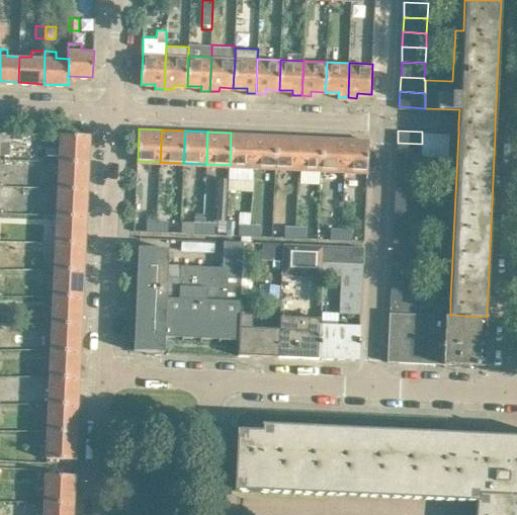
[(422,132),(422,144),(421,155),(449,157),(450,133),(422,132)]
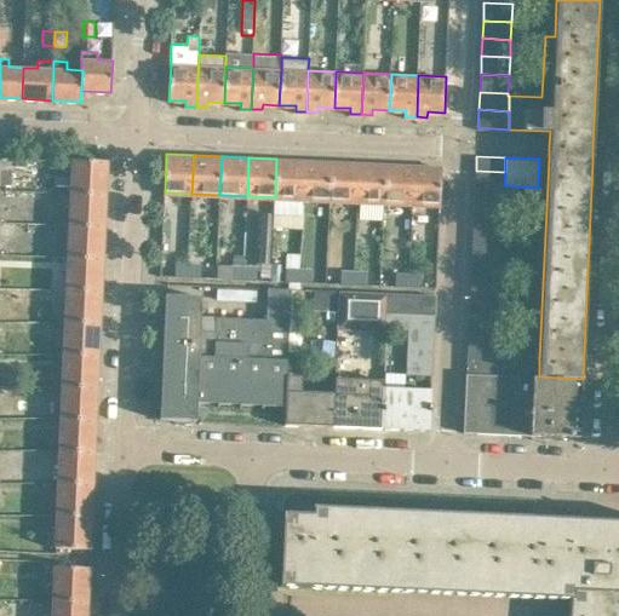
[(70,191),(107,193),(108,160),(96,160),(73,159),(70,191)]
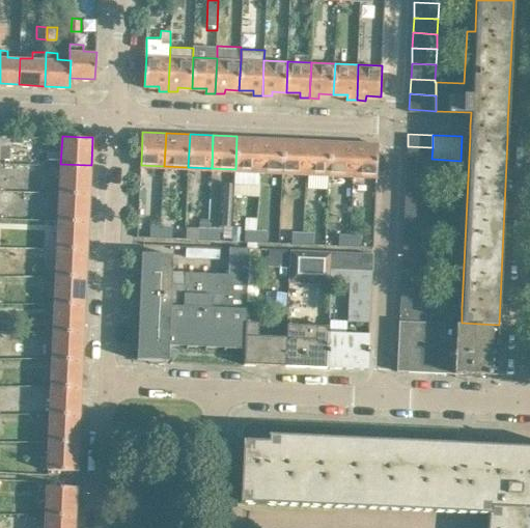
[(235,169),(234,193),(258,194),(259,170),(260,137),(236,136),(235,169)]
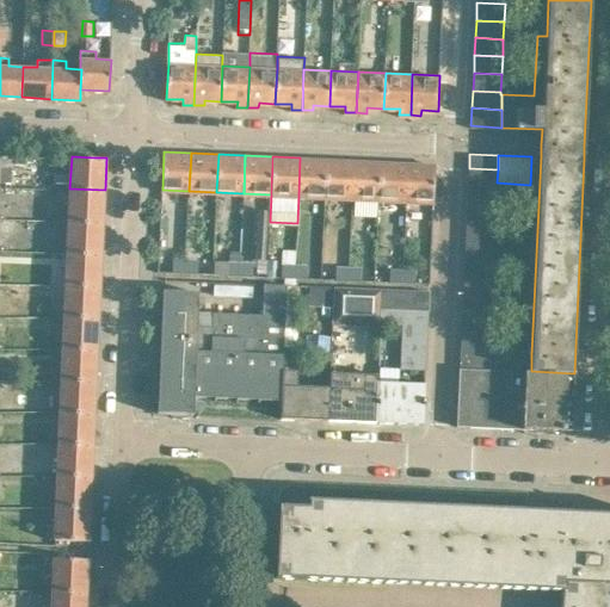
[(300,158),(299,196),(325,197),(327,159),(300,158)]
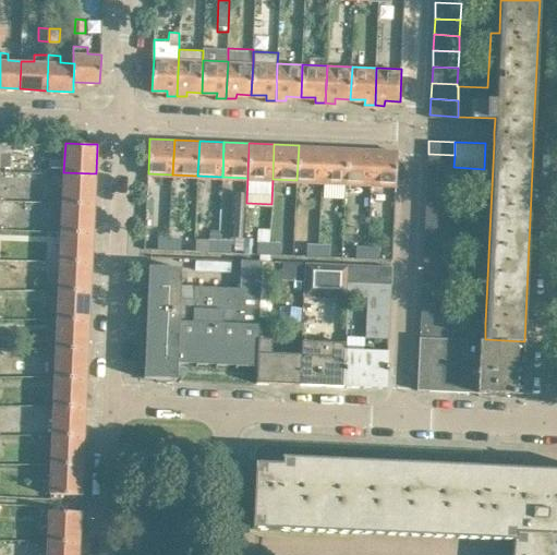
[(322,181),(324,146),(299,145),(297,180),(322,181)]
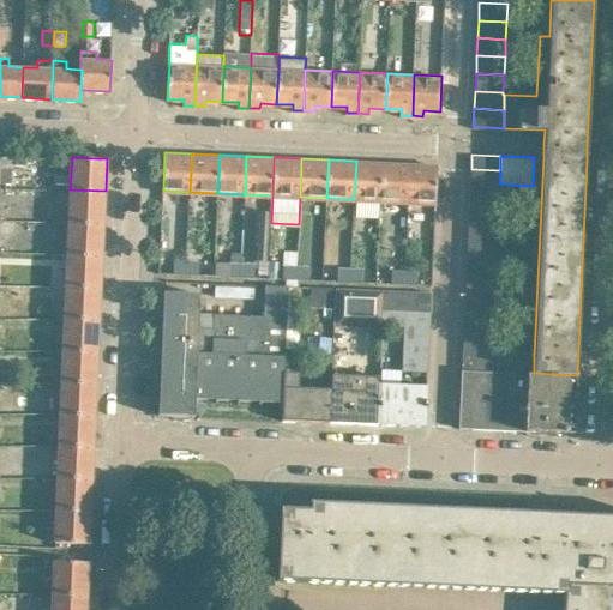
[(382,200),(383,162),(356,161),(354,199),(382,200)]
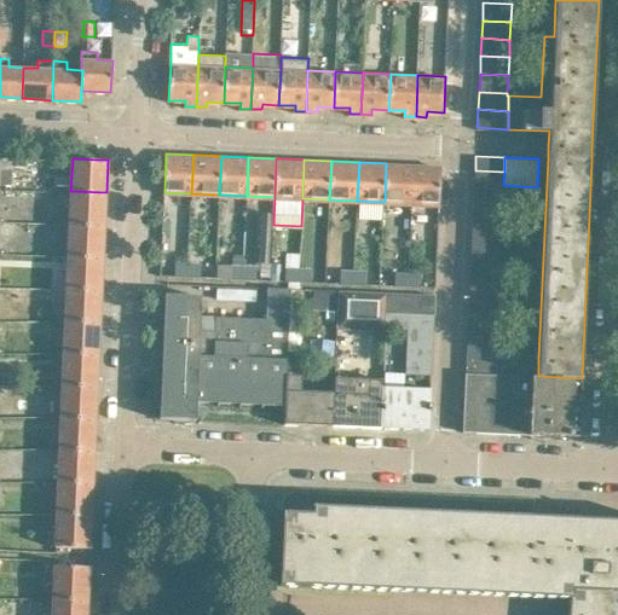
[(413,203),(414,164),(386,163),(385,202),(413,203)]
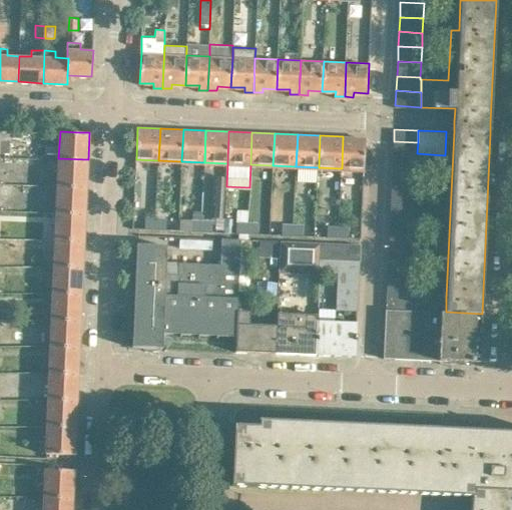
[(342,168),(364,170),(366,137),(343,136),(342,168)]
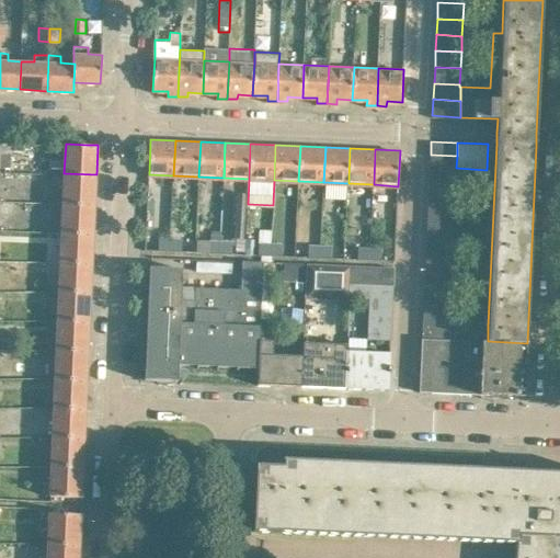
[(431,155),(430,169),(456,170),(456,168),(457,156),(431,155)]
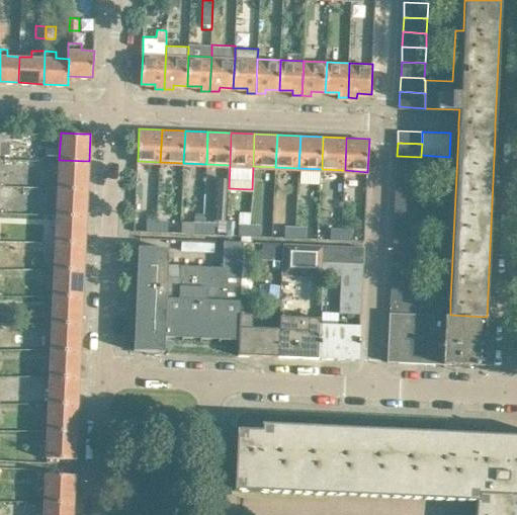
[(397,156),(397,169),(421,170),(421,157),(397,156)]
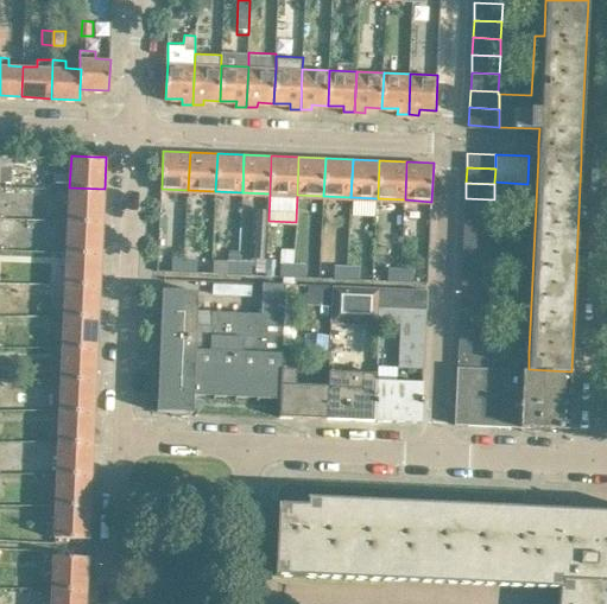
[(102,221),(105,189),(69,188),(68,220),(102,221)]
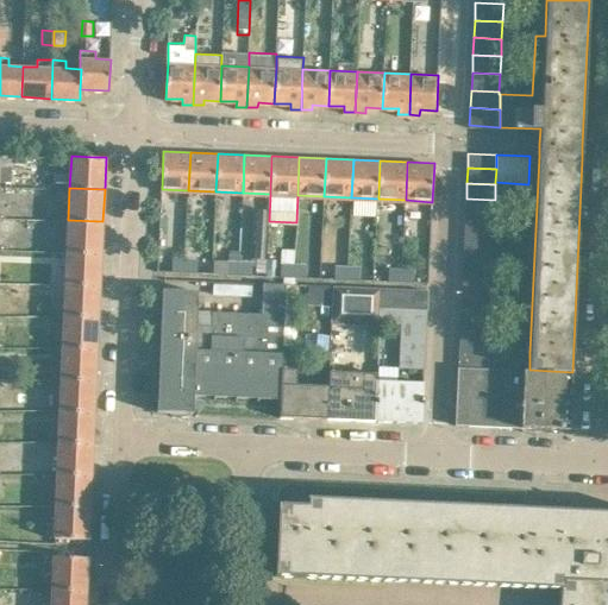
[(467,199),(465,214),(494,215),(495,200),(467,199)]
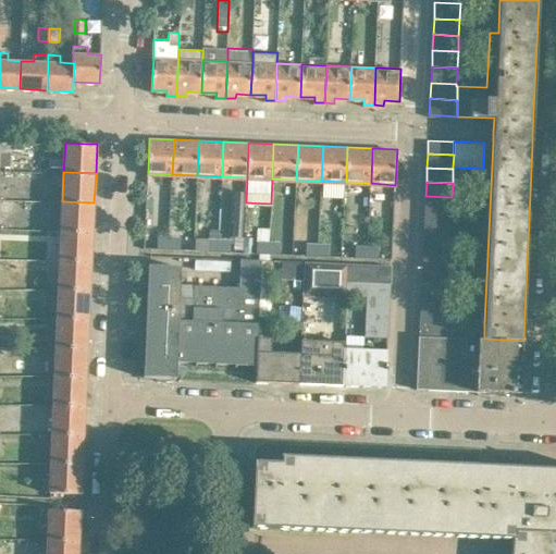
[(236,189),(234,234),(235,234),(242,234),(244,191),(236,189)]
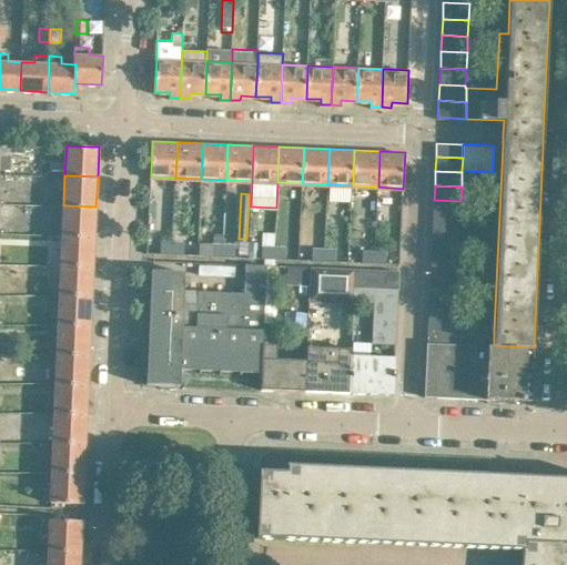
[(434,200),(433,214),(459,215),(461,201),(434,200)]
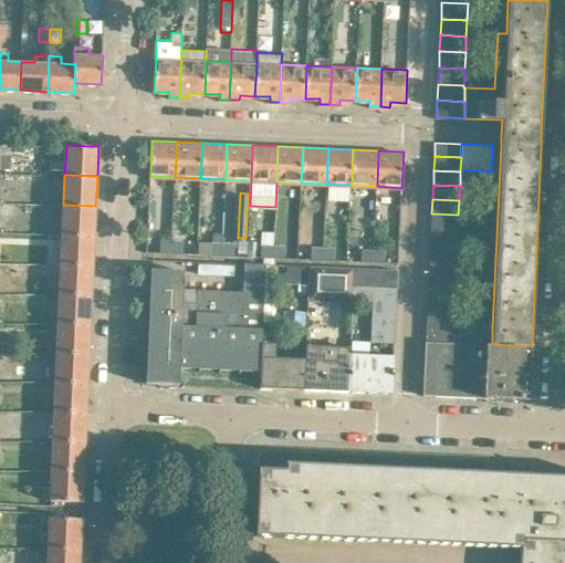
[(62,233),(94,235),(95,206),(63,205),(62,233)]
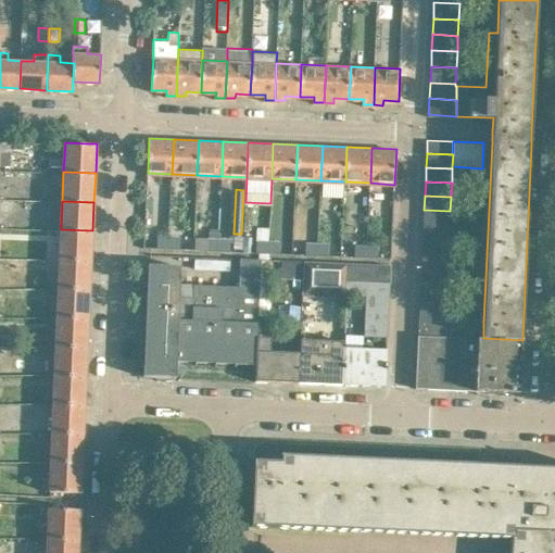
[(424,210),(424,224),(450,225),(450,211),(424,210)]
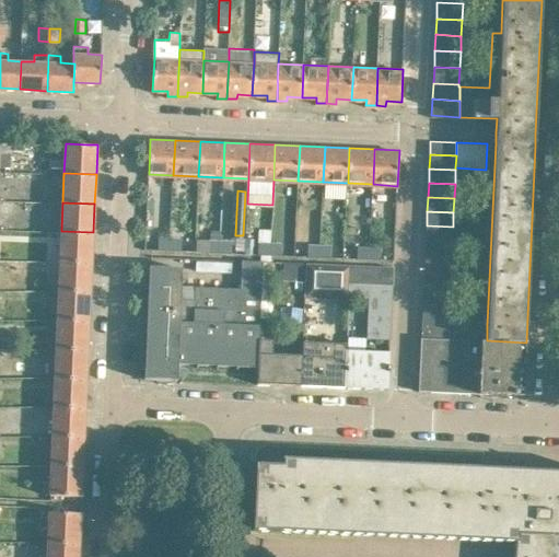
[(427,225),(426,240),(452,241),(453,227),(427,225)]
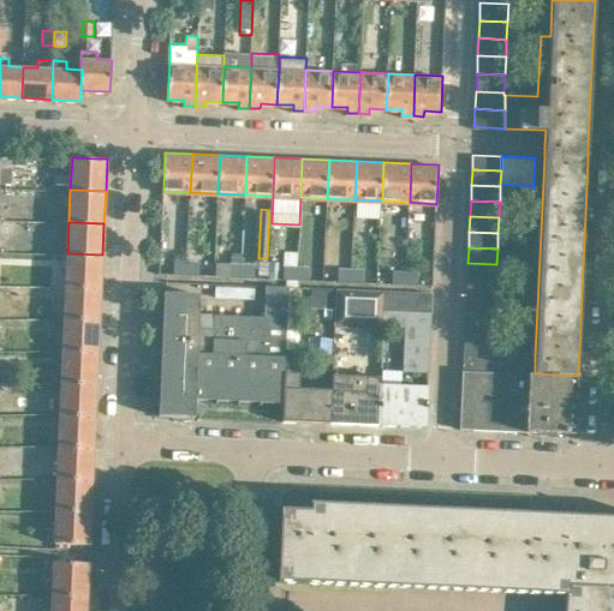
[(215,261),(214,274),(242,275),(242,262),(243,251),(231,251),(231,261),(215,261)]
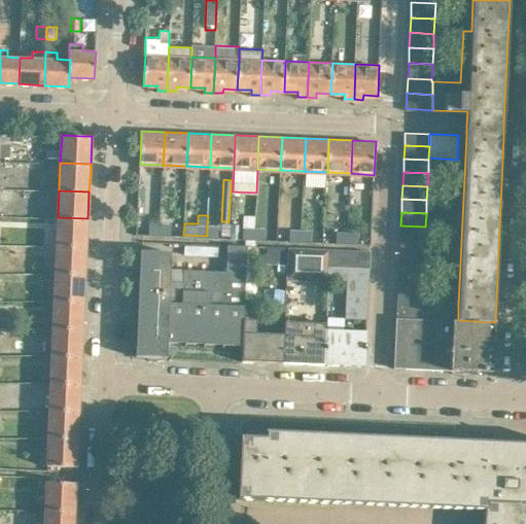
[(244,215),(243,238),(254,239),(254,226),(255,215),(244,215)]
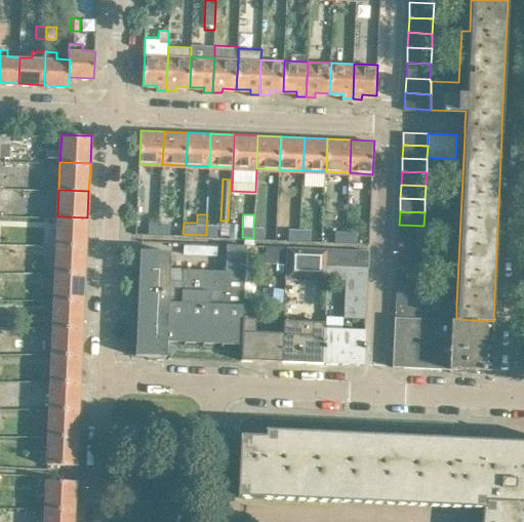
[(86,245),(87,217),(57,216),(56,244),(86,245)]
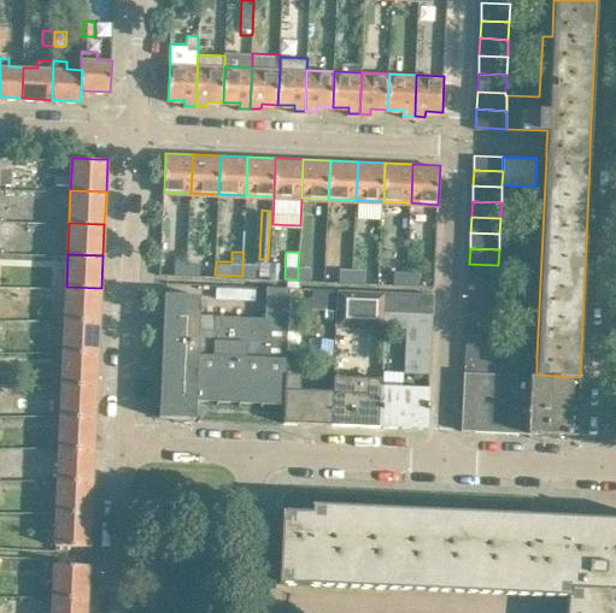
[(175,260),(174,273),(187,275),(188,261),(175,260)]
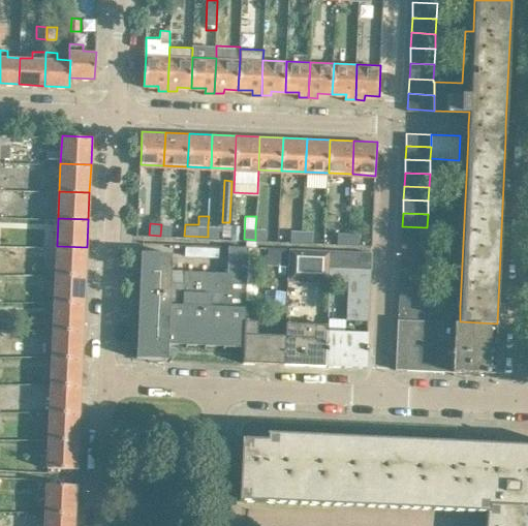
[(161,224),(160,236),(172,236),(172,235),(172,224),(161,224)]
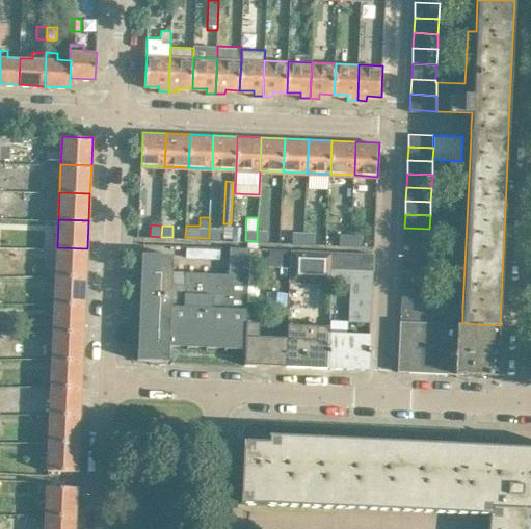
[(209,227),(209,238),(219,239),(220,227),(209,227)]
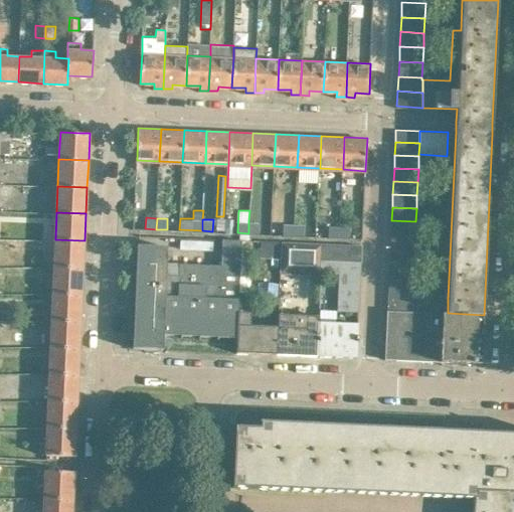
[(391,220),(391,233),(415,234),(415,221),(391,220)]
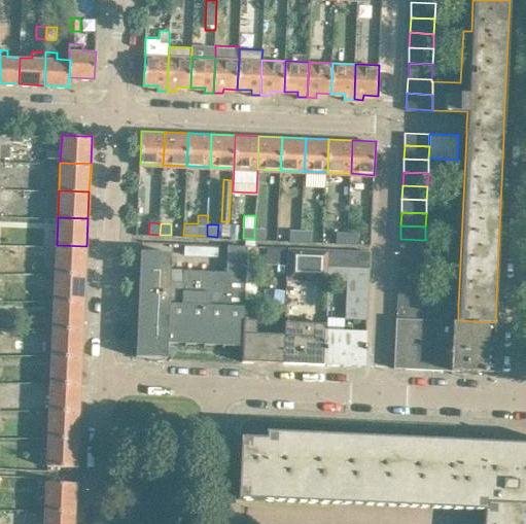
[(254,226),(254,239),(265,239),(266,226),(254,226)]
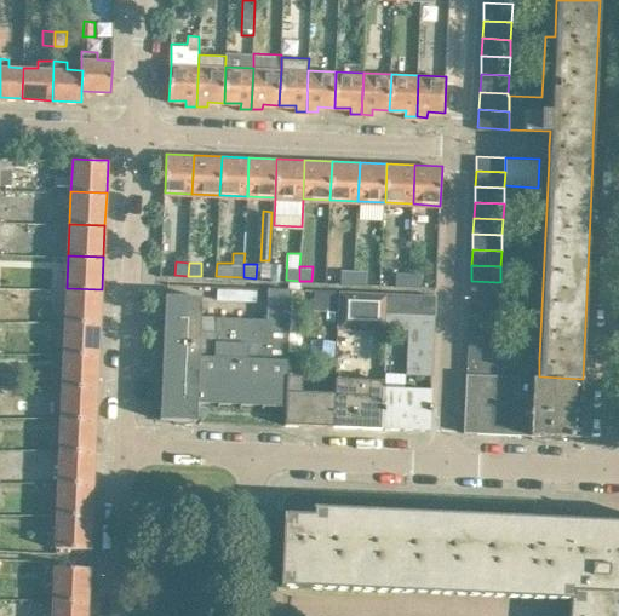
[(340,269),(340,282),(354,283),(354,282),(355,269),(340,269)]
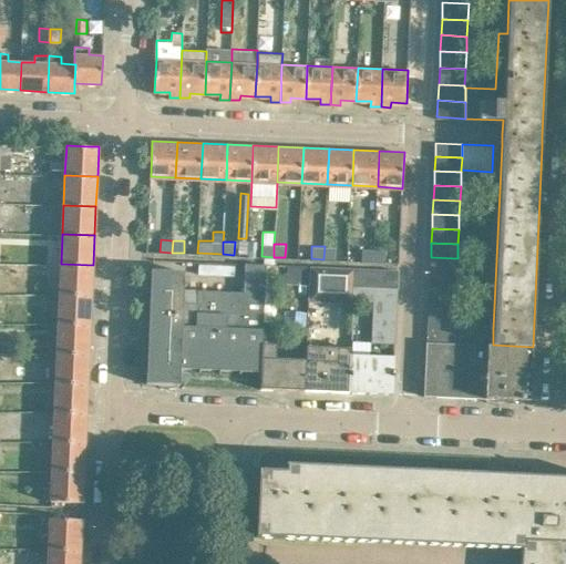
[(325,246),(323,259),(335,259),(336,247),(325,246)]
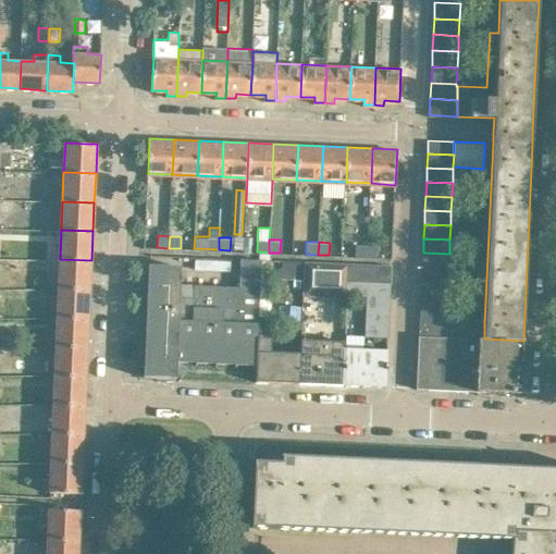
[(355,256),(368,257),(368,244),(356,244),(355,256)]
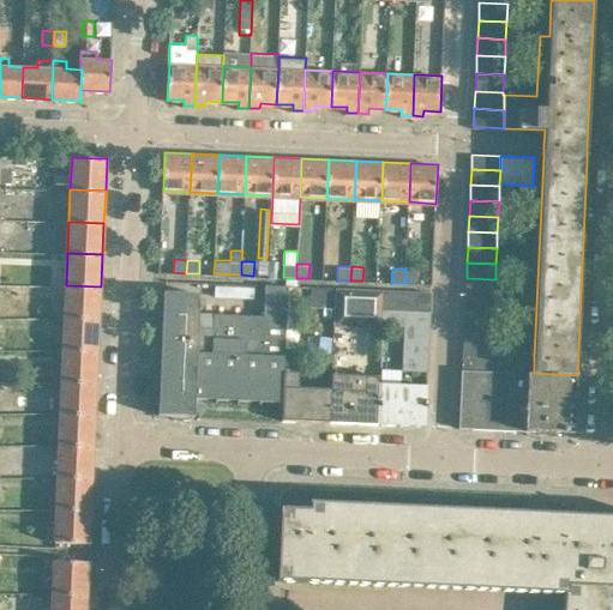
[(406,269),(406,283),(418,283),(418,270),(406,269)]
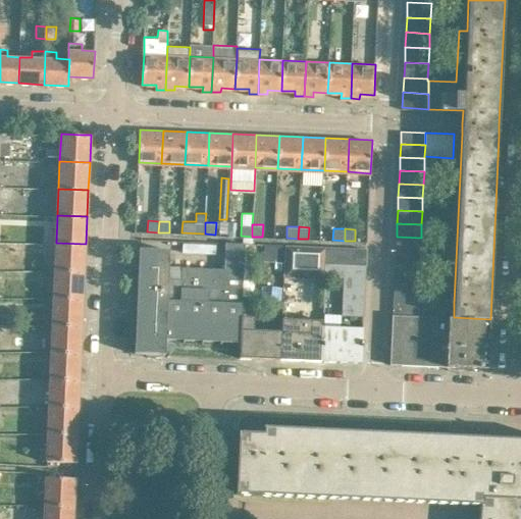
[(397,237),(396,249),(420,250),(421,238),(397,237)]
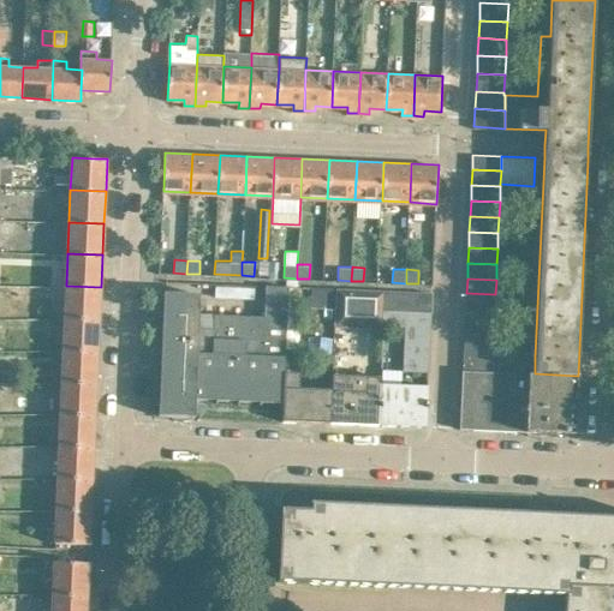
[(219,297),(256,297),(256,285),(220,283),(219,297)]
